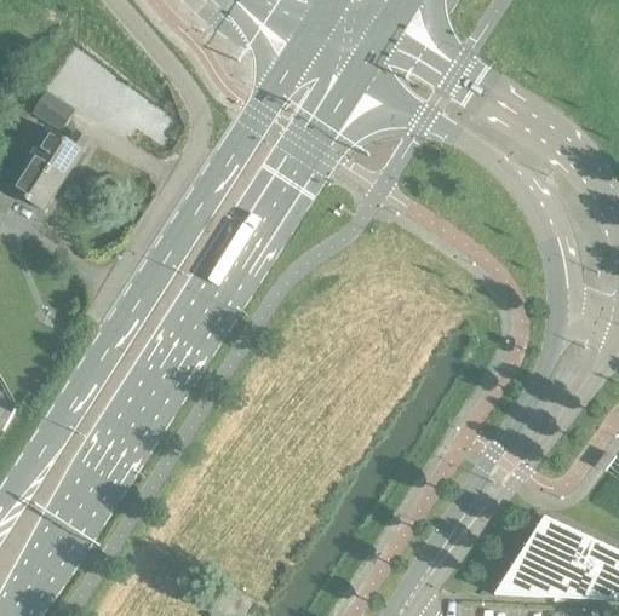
[(73,108),(46,90),(33,110),(59,128),(73,108)]
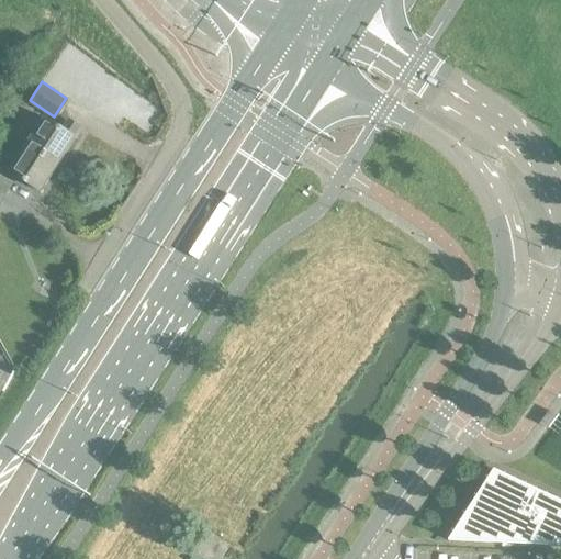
[(79,124),(68,116),(62,126),(43,114),(24,142),(35,149),(37,146),(59,160),(75,135),(74,134),(79,124)]
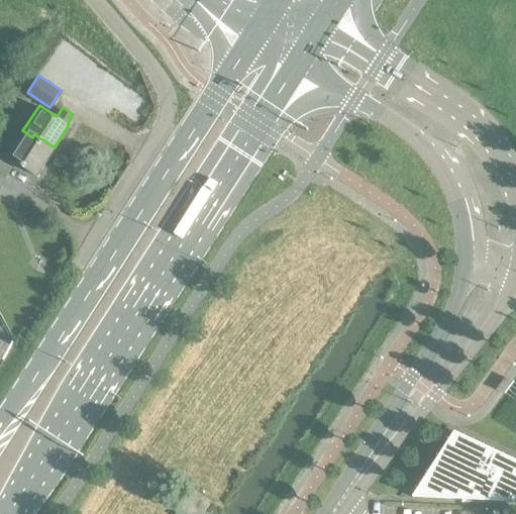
[(7,155),(36,174),(55,147),(34,134),(32,137),(22,130),(7,155)]
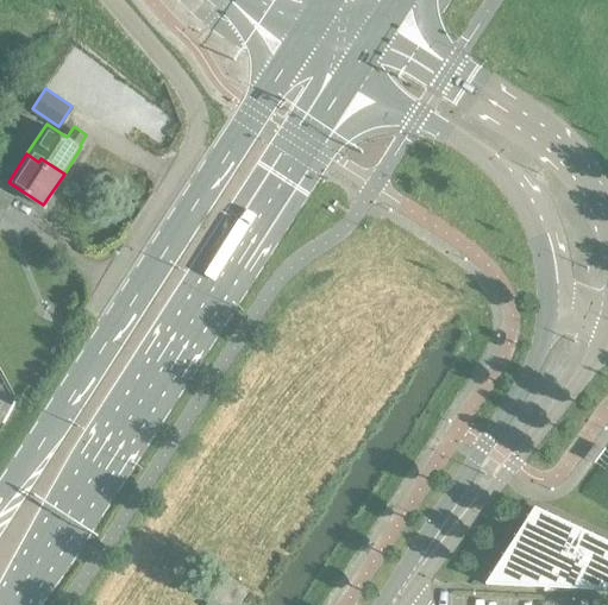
[(12,195),(0,187),(0,206),(4,208),(12,195)]
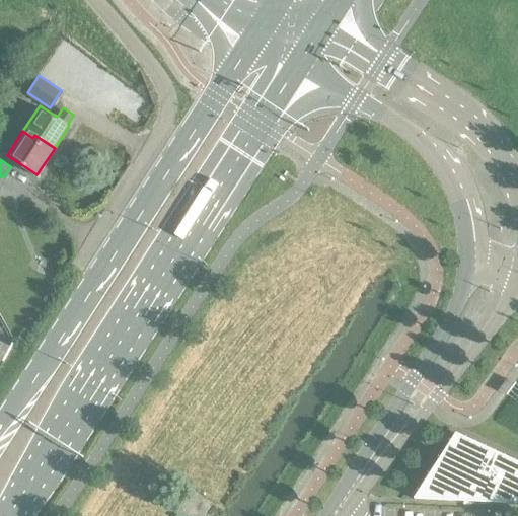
[(517,502),(517,459),(455,431),(413,497),(517,502)]
